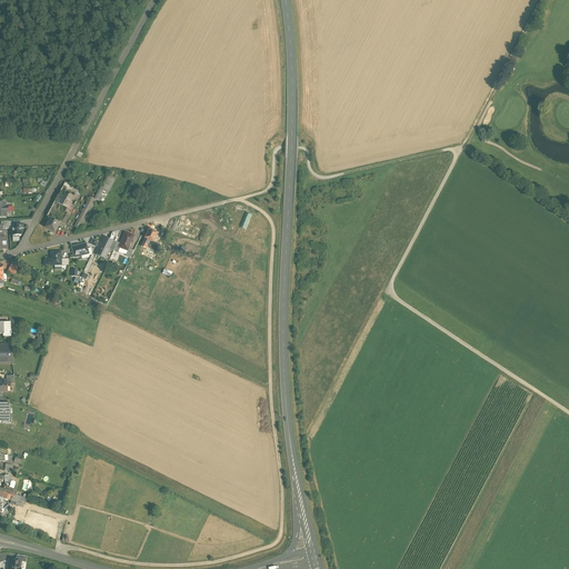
[(101,190),(108,193),(116,178),(109,175),(101,190)]
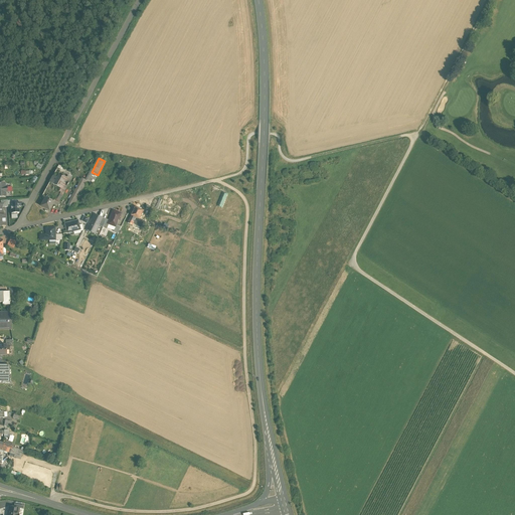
[(61,172),(57,170),(43,196),(46,198),(54,202),(53,204),(56,206),(73,175),(63,169),(61,172)]
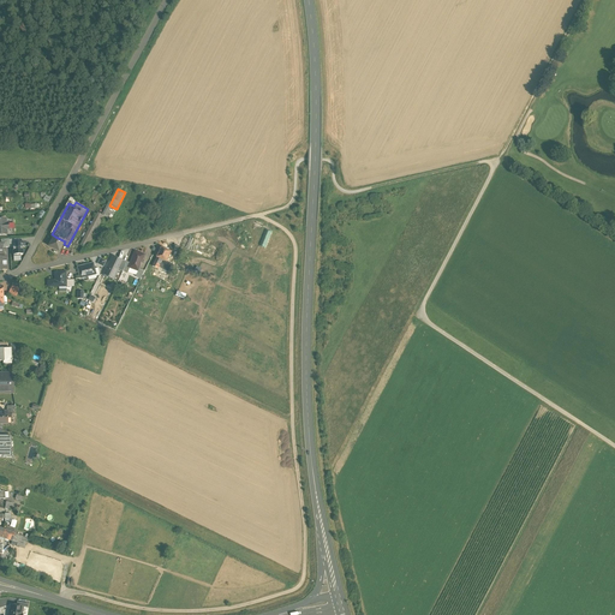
[(105,216),(111,220),(117,209),(109,206),(108,204),(102,216),(105,216)]
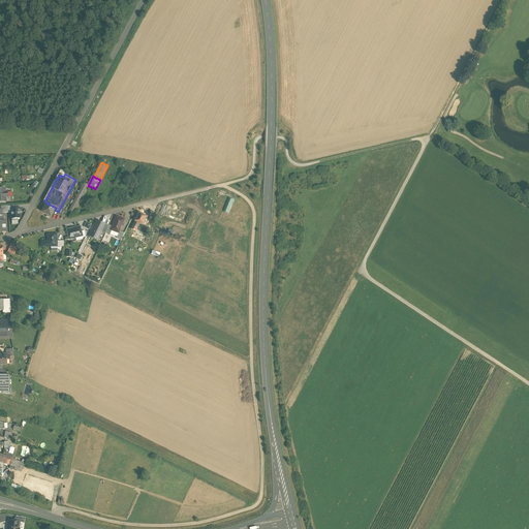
[(83,188),(76,198),(82,200),(88,190),(83,188)]
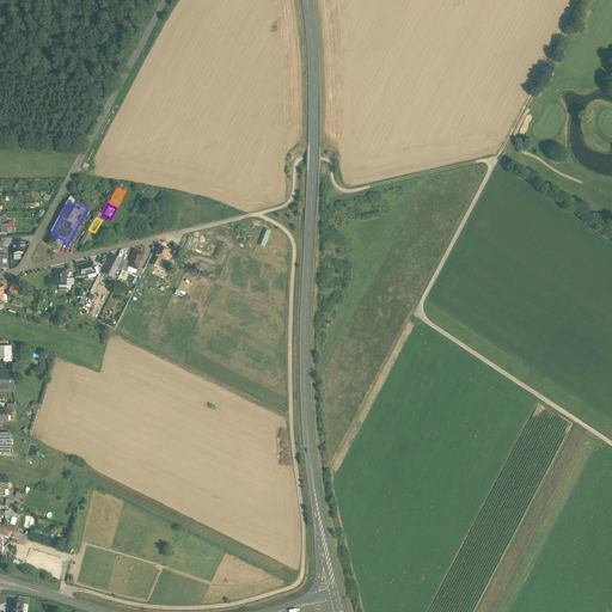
[(55,236),(50,245),(59,251),(63,243),(65,240),(55,236)]
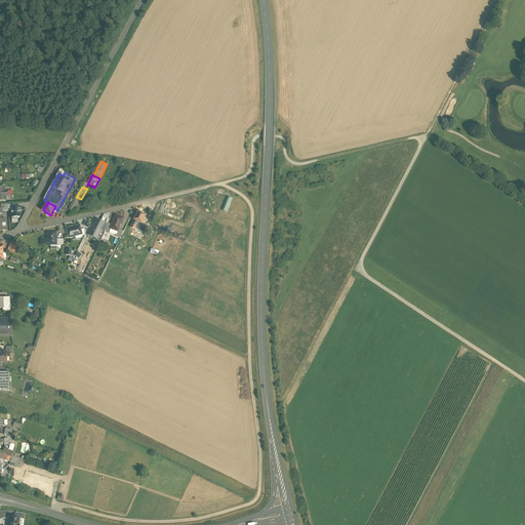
[(21,207),(10,208),(11,217),(17,217),(19,217),(19,210),(21,210),(21,207)]
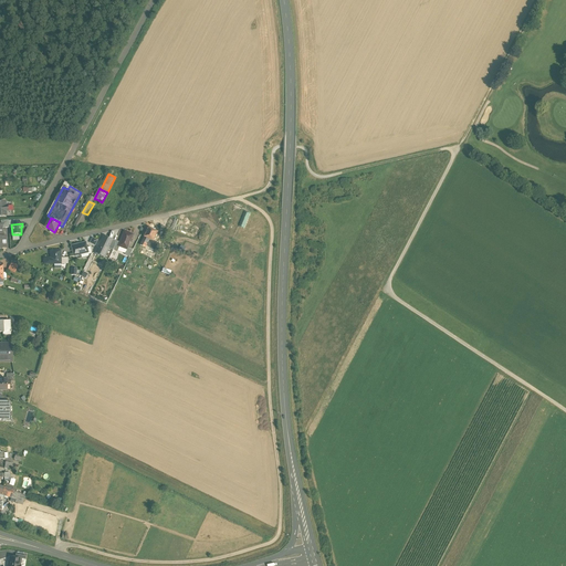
[(154,241),(158,232),(149,228),(140,245),(146,248),(149,240),(154,241)]
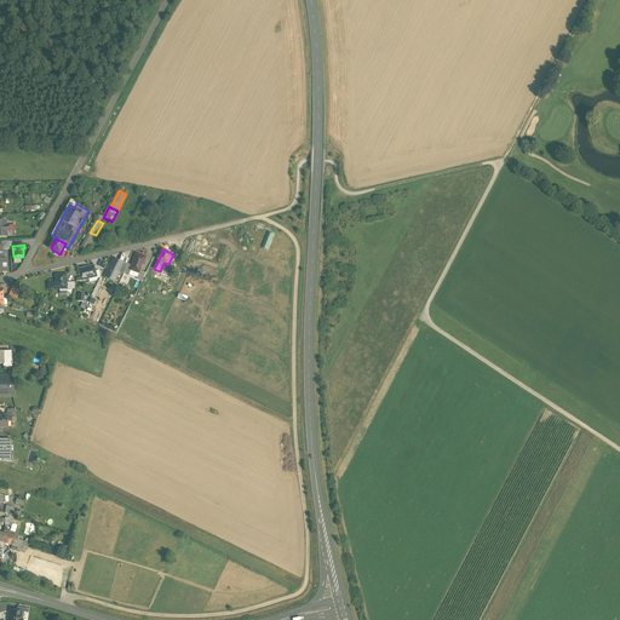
[(132,265),(131,270),(139,274),(141,271),(145,258),(137,254),(132,265)]
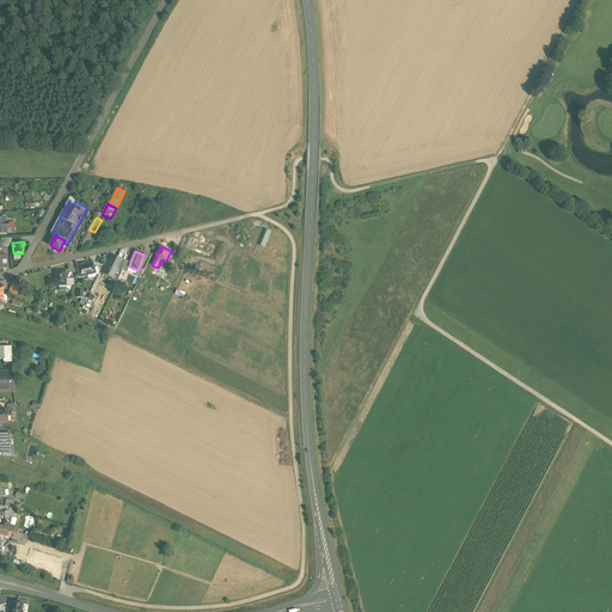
[(122,261),(112,256),(104,274),(114,277),(118,269),(122,261)]
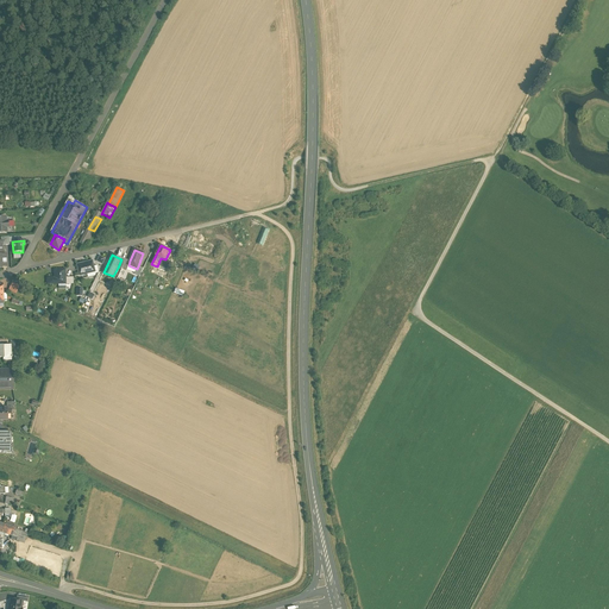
[(165,259),(161,258),(157,267),(165,271),(170,262),(165,259)]
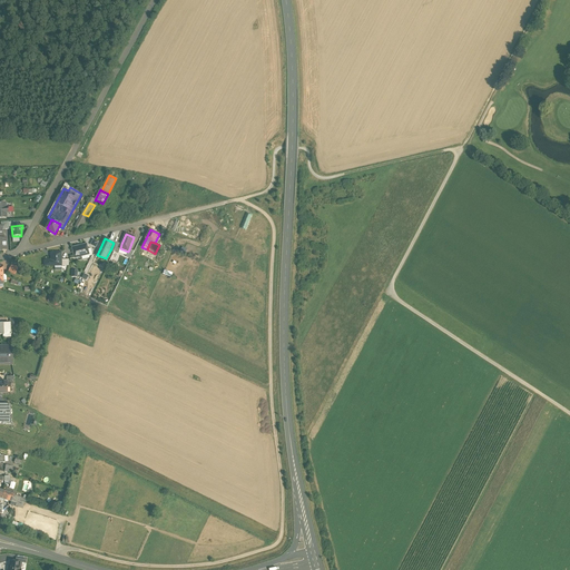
[(72,248),(76,258),(89,255),(88,249),(87,245),(72,248)]
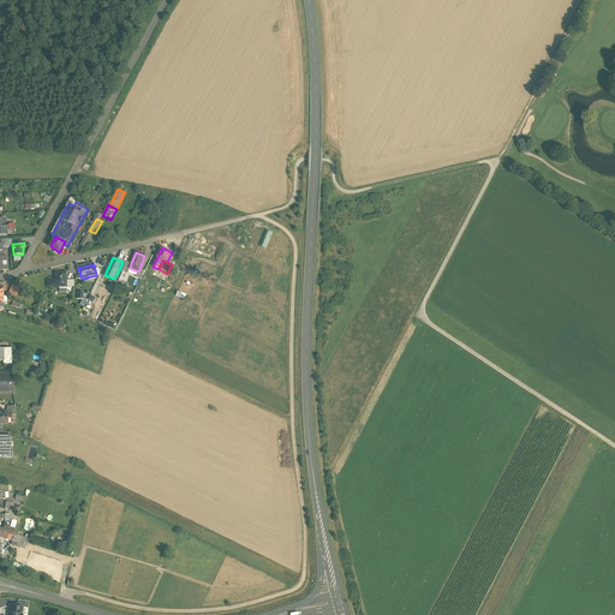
[(66,280),(66,273),(55,274),(55,281),(48,281),(49,287),(59,287),(66,287),(66,280)]
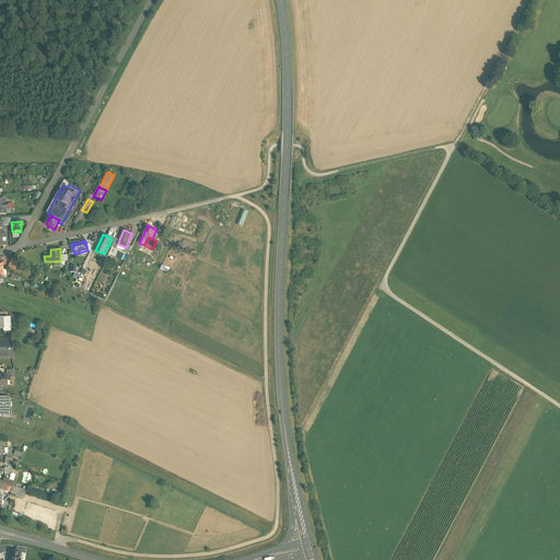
[(4,317),(1,317),(0,317),(0,328),(1,328),(1,331),(4,331),(9,331),(10,331),(10,328),(10,327),(9,327),(9,317),(4,317)]
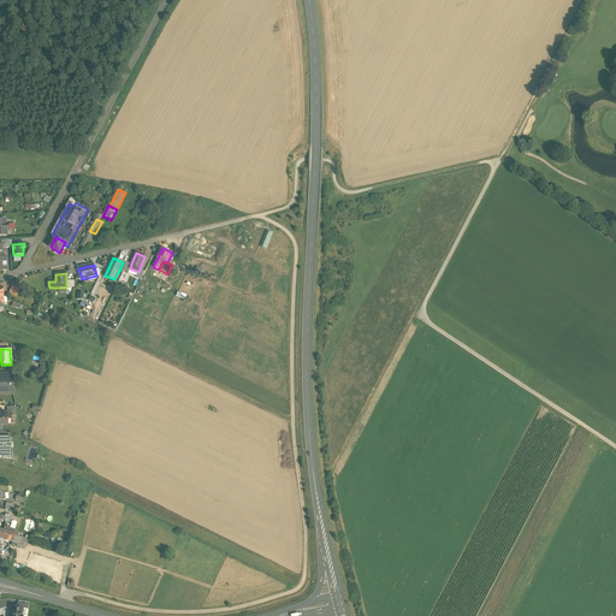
[(12,373),(4,373),(4,380),(0,379),(0,392),(9,394),(9,386),(10,386),(10,384),(9,384),(9,380),(12,380),(12,373)]
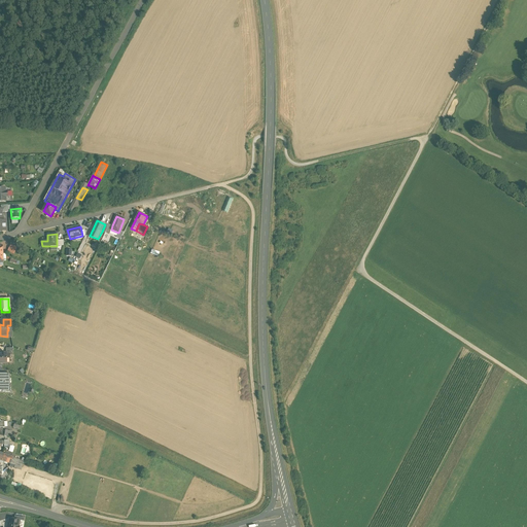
[(0,374),(0,391),(6,391),(7,383),(8,383),(8,375),(6,375),(0,374)]
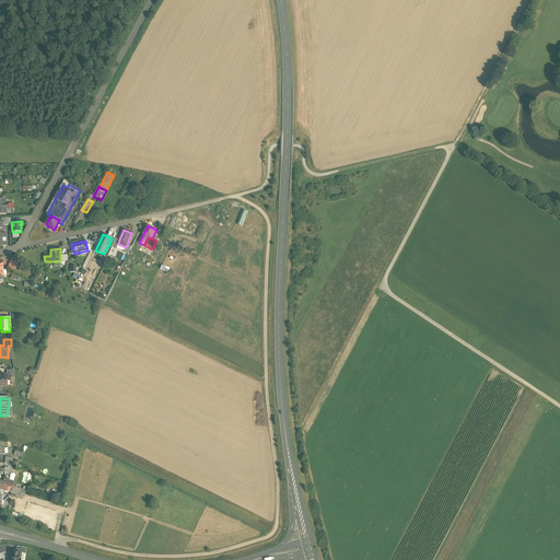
[(4,482),(0,480),(0,489),(12,493),(14,486),(4,482)]
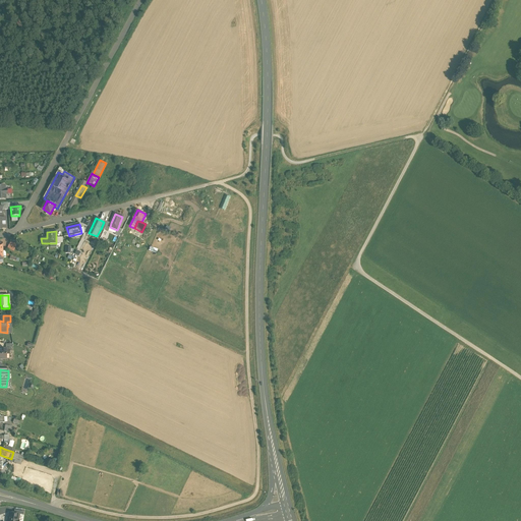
[(13,452),(11,459),(14,460),(14,462),(20,465),(23,456),(13,452)]
